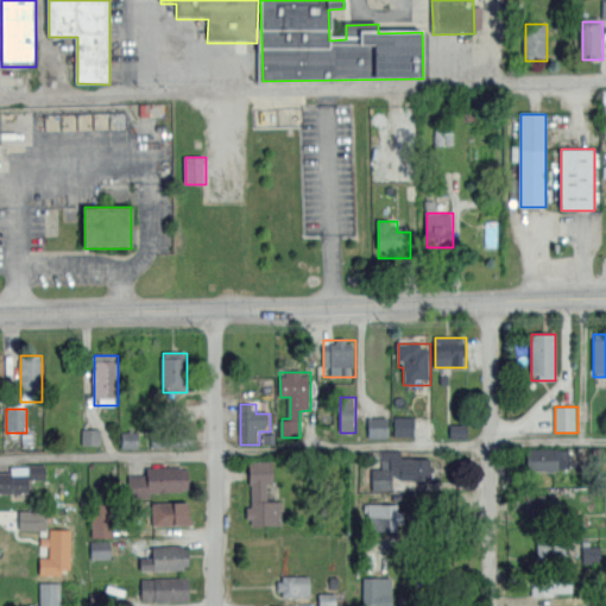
[(368,440),(390,440),(390,417),(368,417),(368,440)]
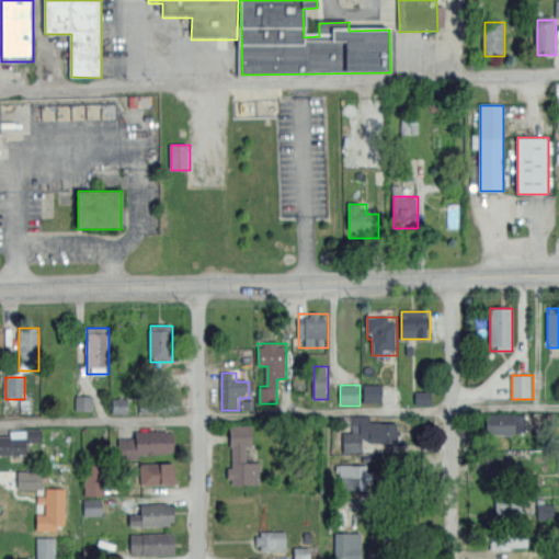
[(383,405),(383,385),(364,385),(364,405),(383,405)]
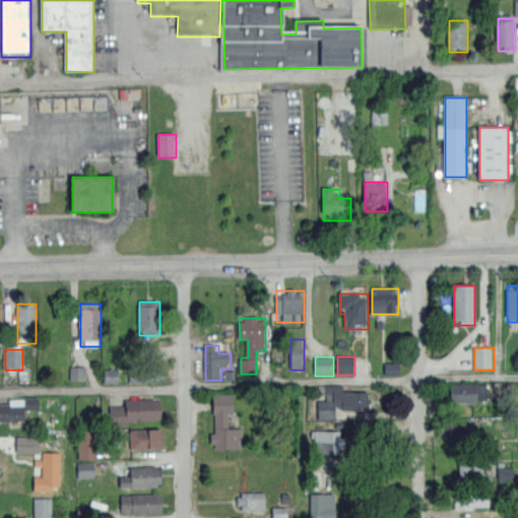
[(386,363),(386,375),(401,375),(401,363),(386,363)]
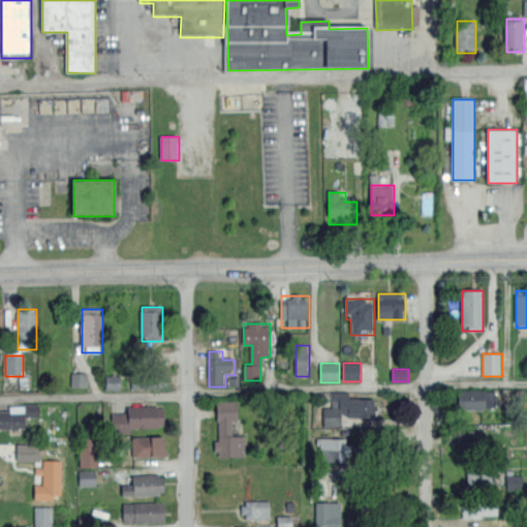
[(89,388),(89,374),(72,374),(72,388),(89,388)]
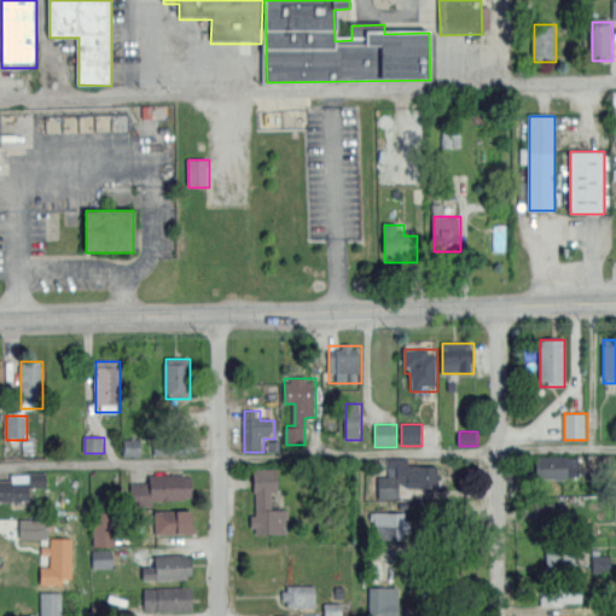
[(126,457),(140,457),(140,441),(126,441),(126,457)]
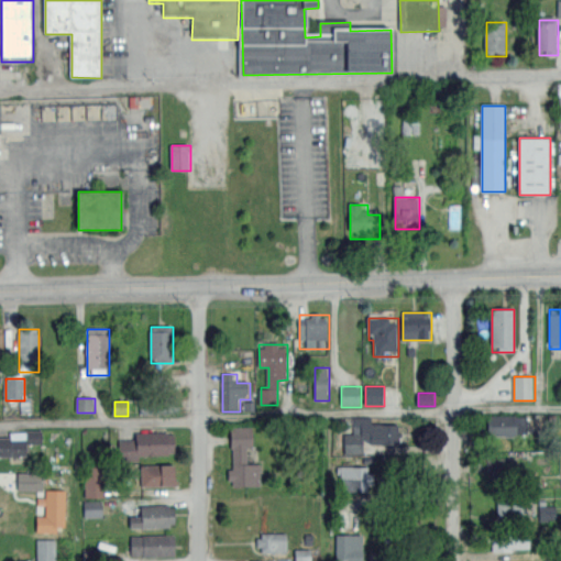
[(142,414),(180,414),(180,402),(142,402),(142,414)]
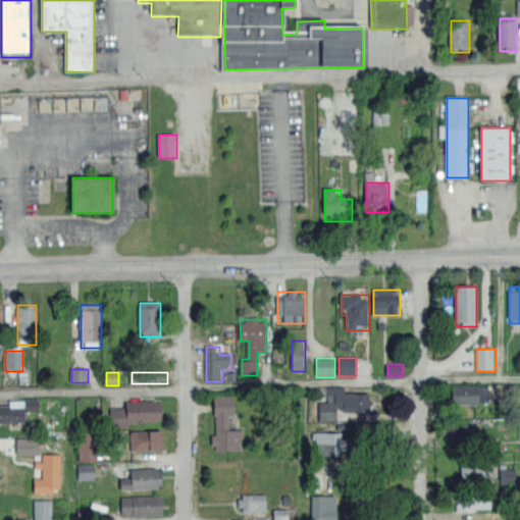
[(491,386),(453,386),(453,406),(491,406),(491,386)]
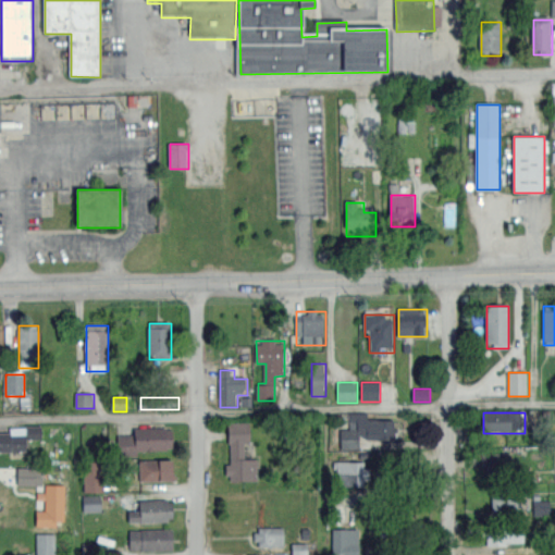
[(369,421),(369,414),(343,414),(343,451),(361,451),(361,440),(403,440),(403,421),(369,421)]
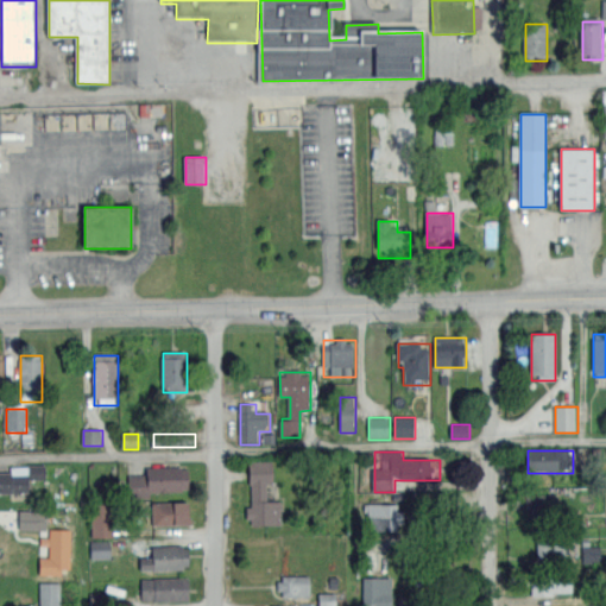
[(46,466),(0,467),(0,494),(32,494),(32,481),(48,481),(46,466)]
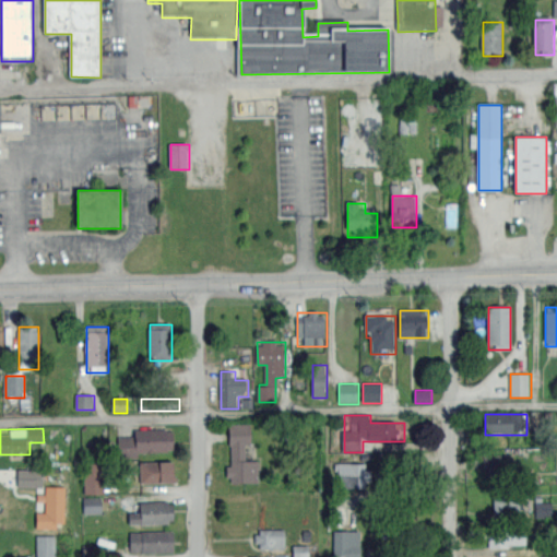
[(229,428),(228,484),(260,484),(260,461),(251,461),(252,428),(229,428)]
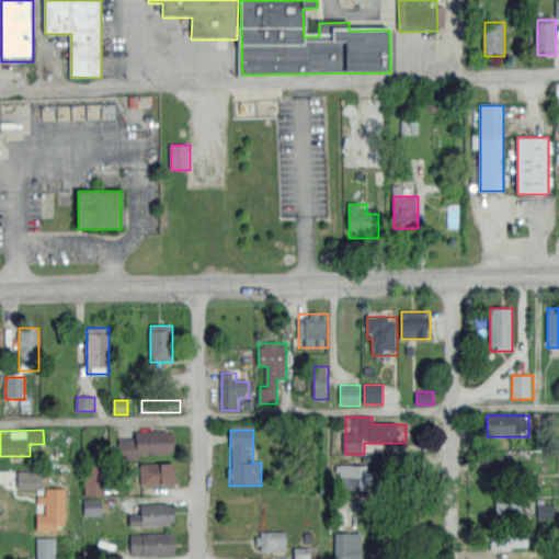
[(121,457),(174,457),(174,432),(133,432),(133,438),(121,438),(121,457)]
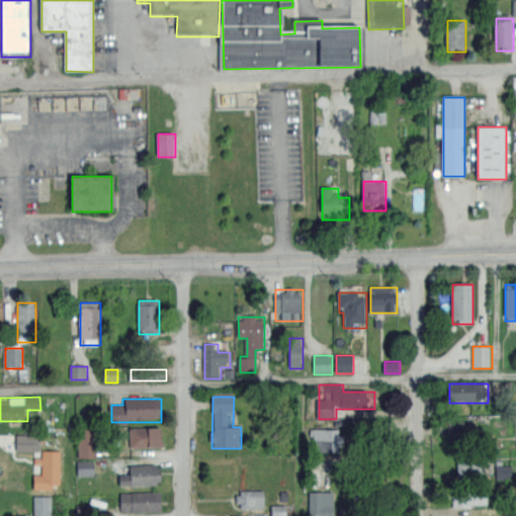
[(452,423),(452,439),(477,439),(477,423),(452,423)]
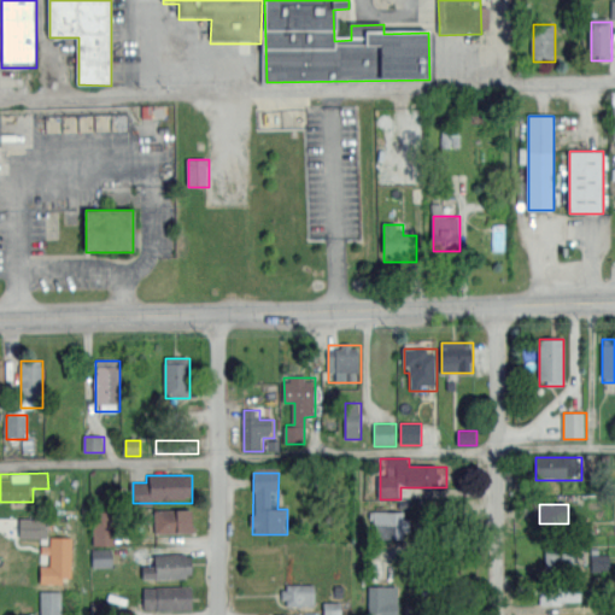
[(156,511),(156,534),(194,534),(194,511),(156,511)]
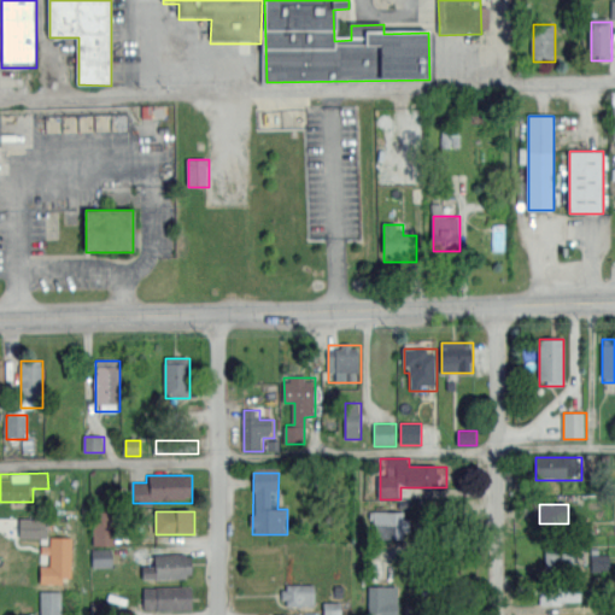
[(94,546),(116,546),(116,513),(94,513),(94,546)]
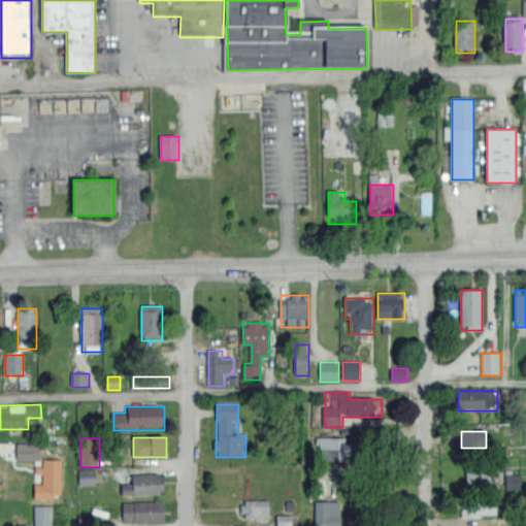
[(320,461),(356,461),(356,439),(320,439),(320,461)]
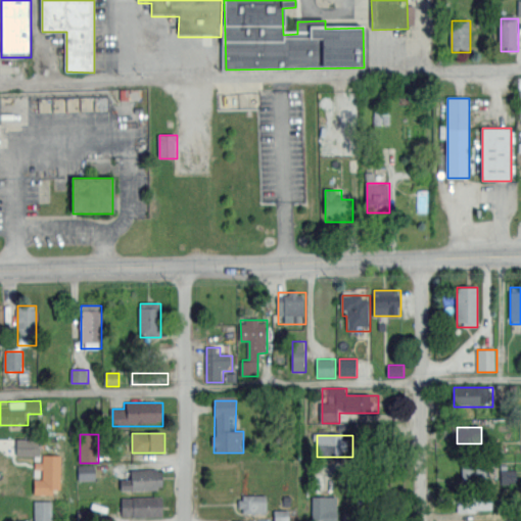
[(42,440),(17,440),(17,458),(35,458),(35,493),(61,493),(61,456),(42,456),(42,440)]
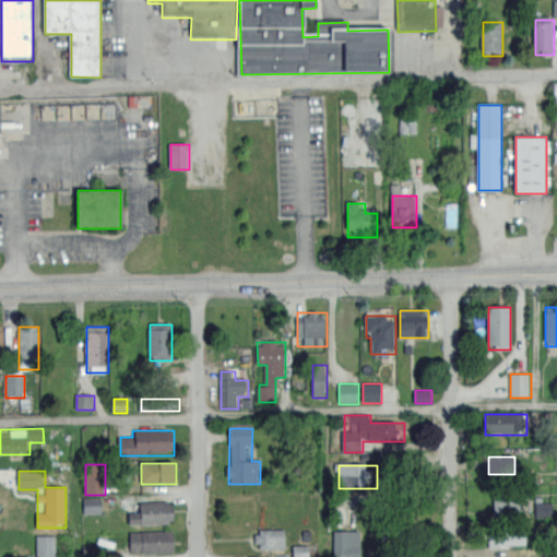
[(495,514),(521,514),(521,497),(495,497),(495,514)]
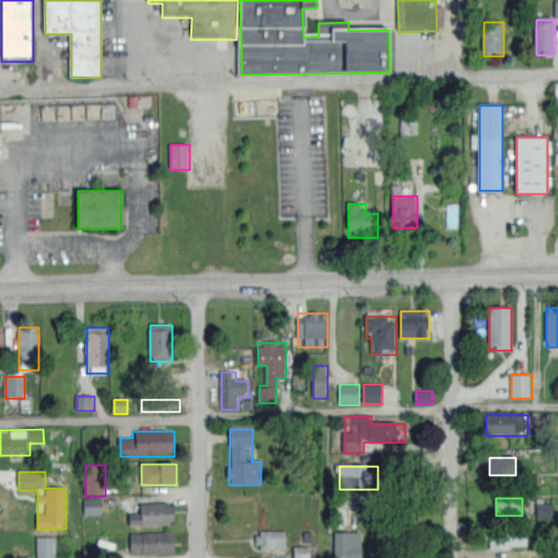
[(85,501),(85,514),(102,514),(102,501),(85,501)]
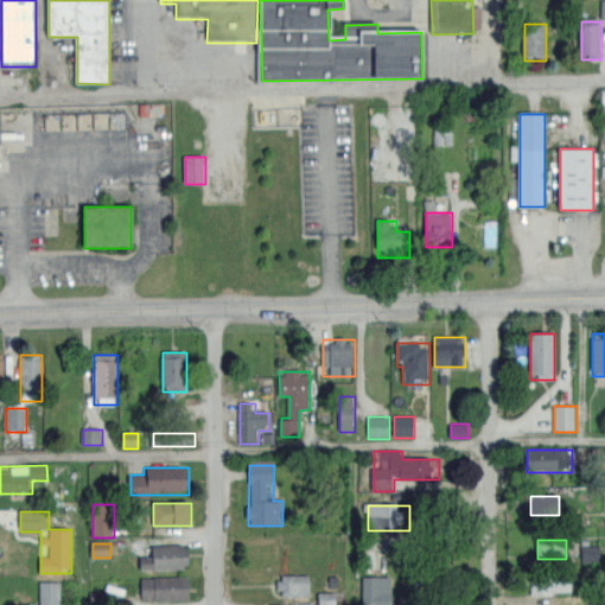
[(190,547),(153,547),(153,558),(142,558),(142,570),(190,570),(190,547)]
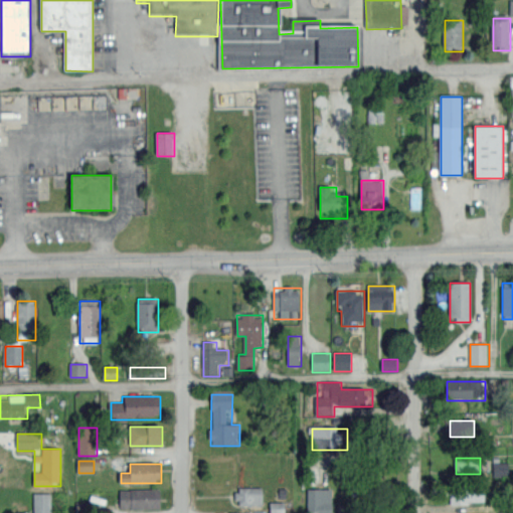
[(494,464),(495,479),(509,478),(509,464),(494,464)]
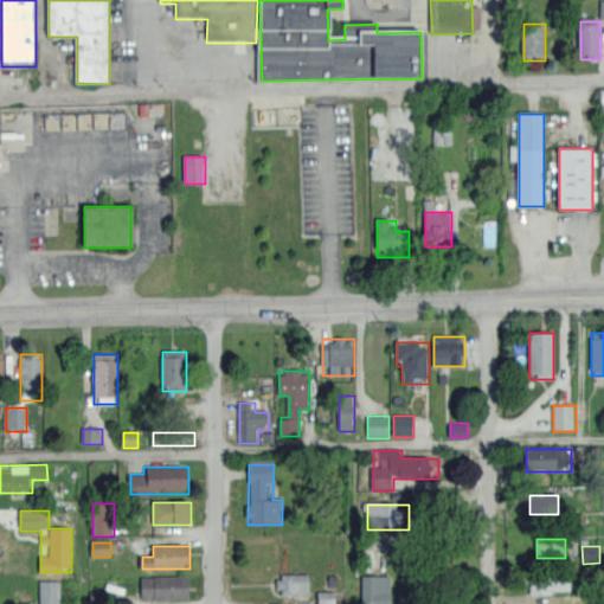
[(533,595),(553,595),(553,592),(571,592),(572,569),(533,569),(533,595)]
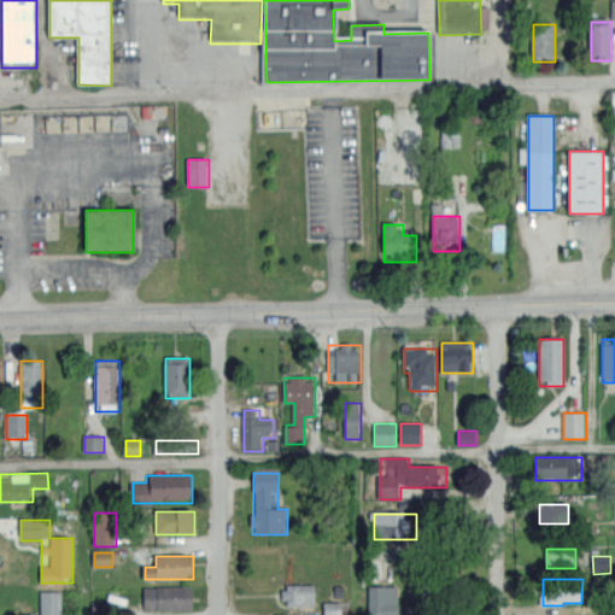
[(317,585),(283,585),(283,607),(317,607),(317,585)]
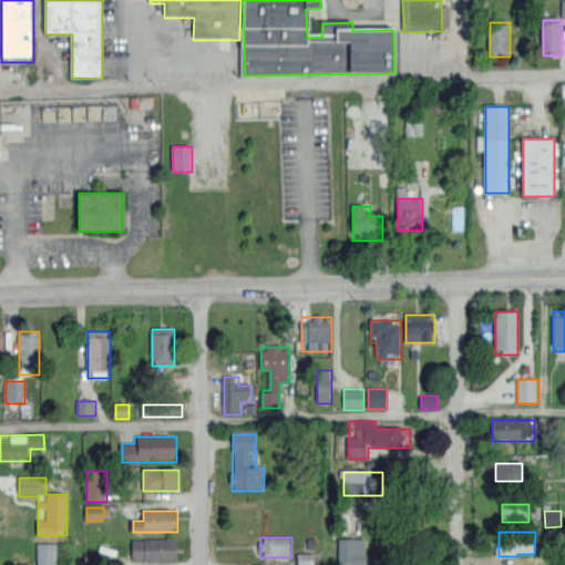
[(358,564),(358,538),(340,538),(340,564),(358,564)]
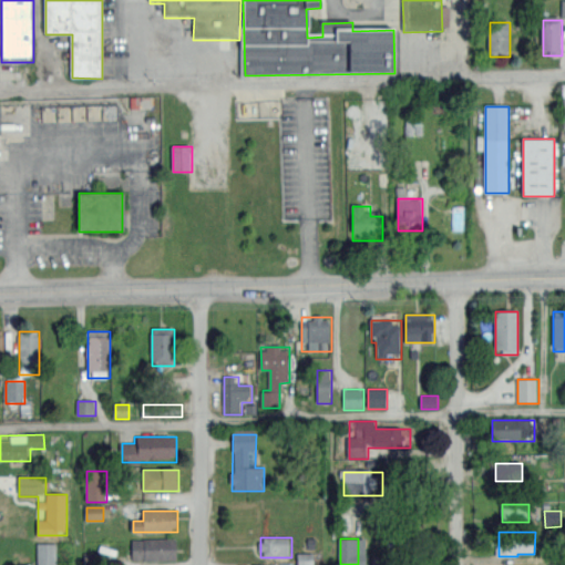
[(133,562),(178,562),(178,540),(133,540),(133,562)]
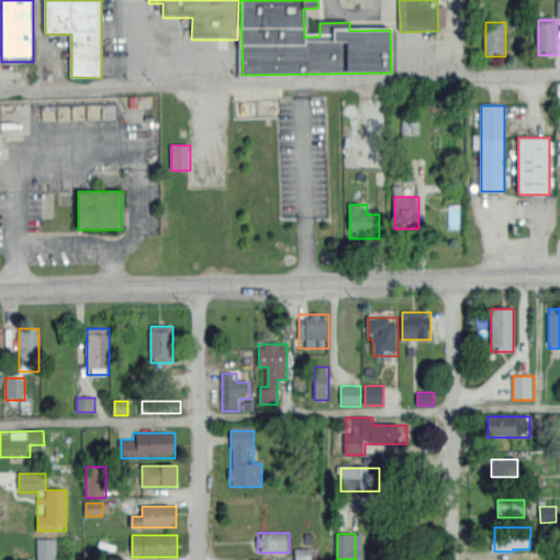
[(56,559),(56,540),(38,540),(38,559),(56,559)]
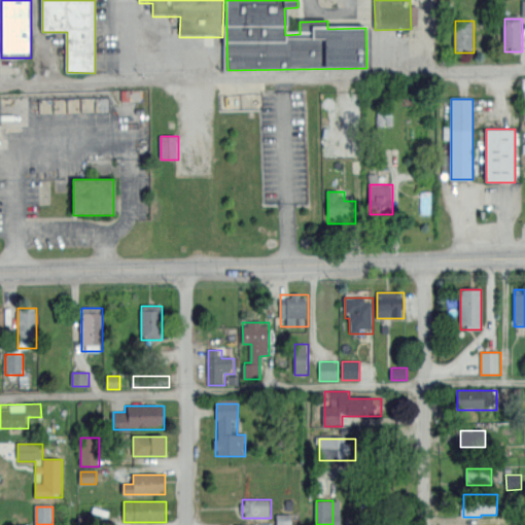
[(291,524),(292,516),(277,516),(277,524),(291,524)]
